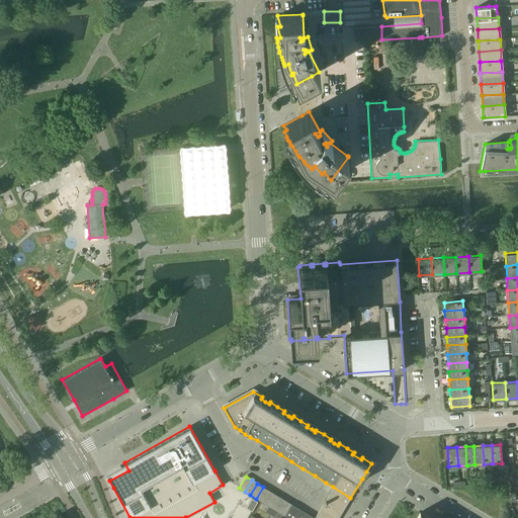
[(262,502),(269,490),(263,487),(256,499),(260,501),(262,502)]
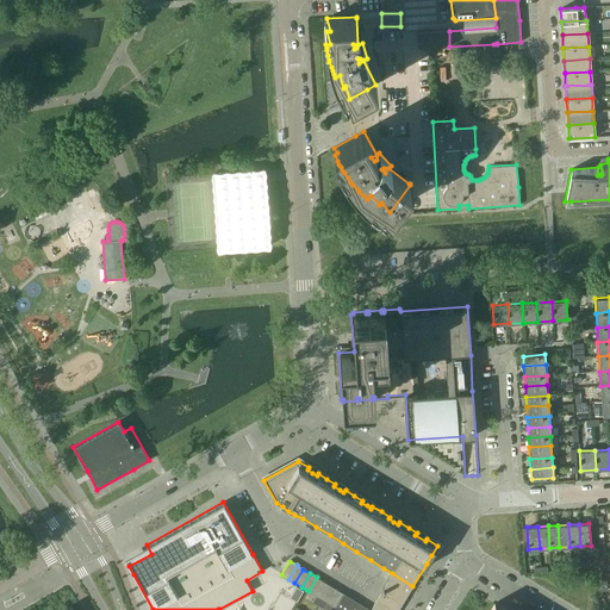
[(340,609),(397,609),(402,603),(399,602),(405,593),(408,595),(412,586),(392,573),(371,609),(343,593),(335,607),(340,609)]
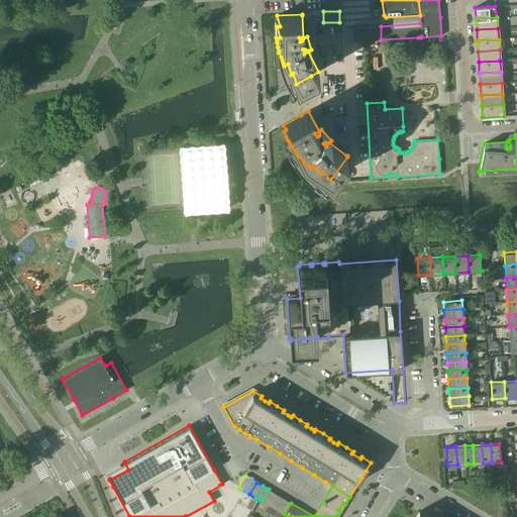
[(267,504),(274,493),(269,489),(262,501),(267,504)]
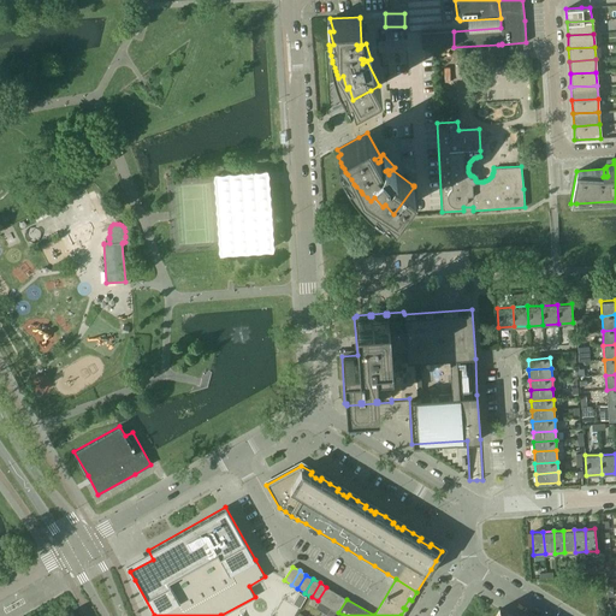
[(325,605),(332,591),(326,587),(318,600),(325,605)]
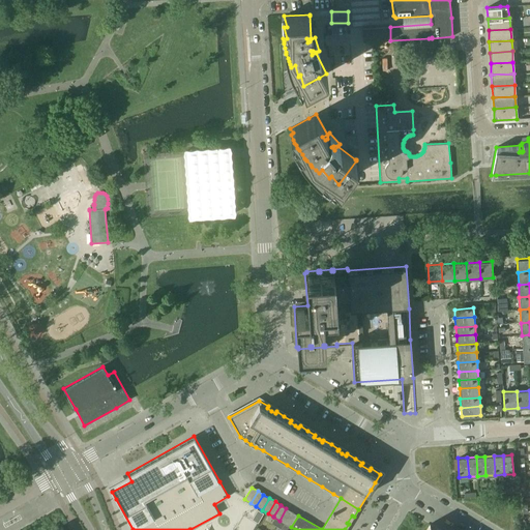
[(285,524),(292,511),(286,508),(280,521),(285,524)]
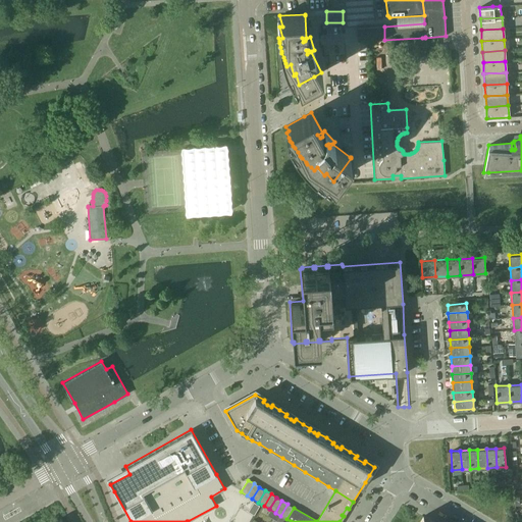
[(253,502),(248,511),(254,515),(259,506),(253,502)]
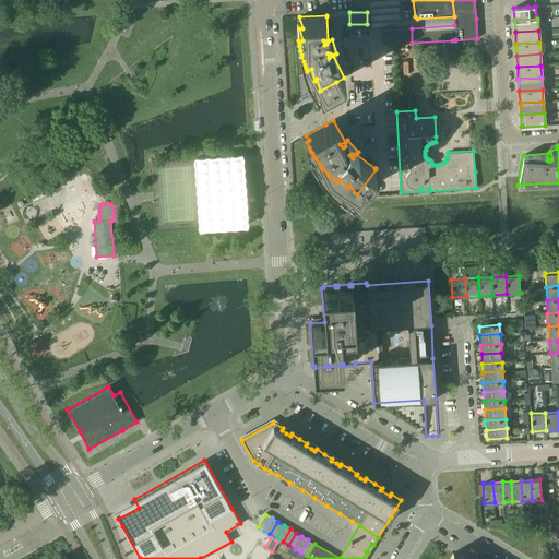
[(307,556),(314,544),(313,544),(308,539),(300,552),(307,556)]
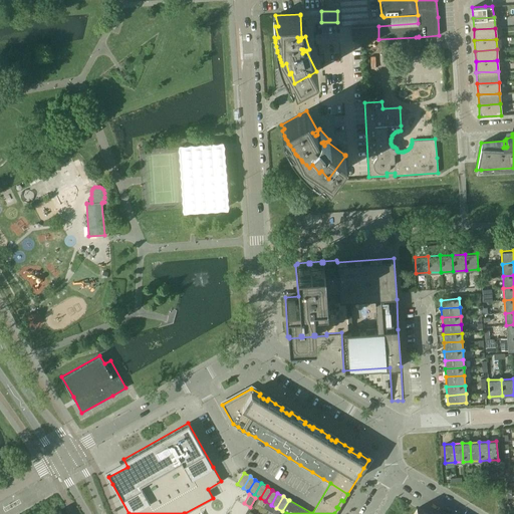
[(272,513),(285,513),(275,508),(267,503),(264,508),(272,513)]
